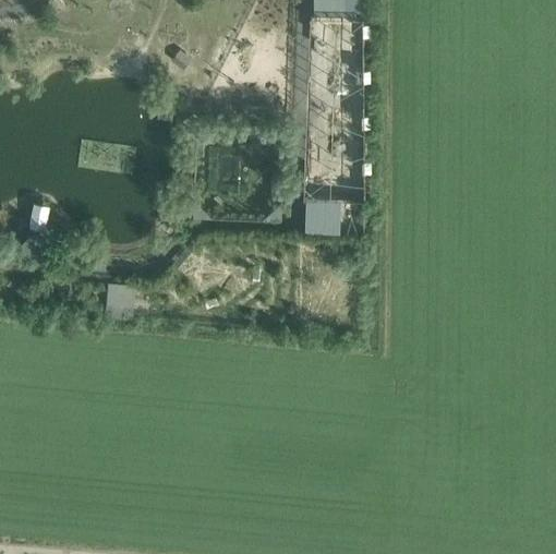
[(314,0),(314,12),(340,12),(340,0),(314,0)]
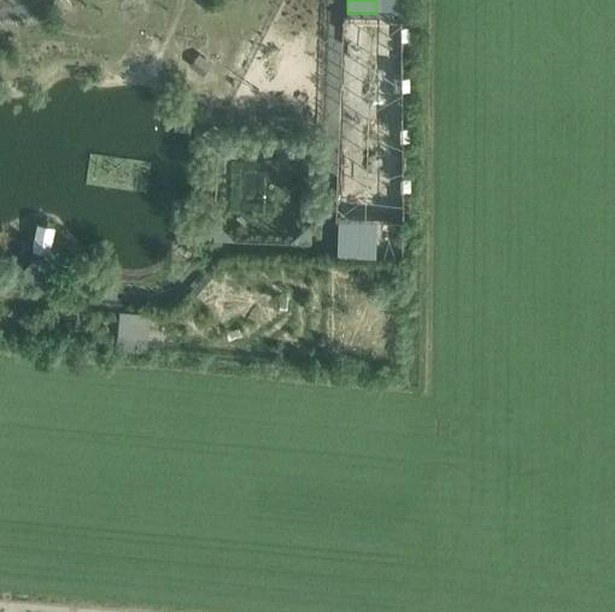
[(334,202),(322,202),(322,217),(334,217),(334,202)]
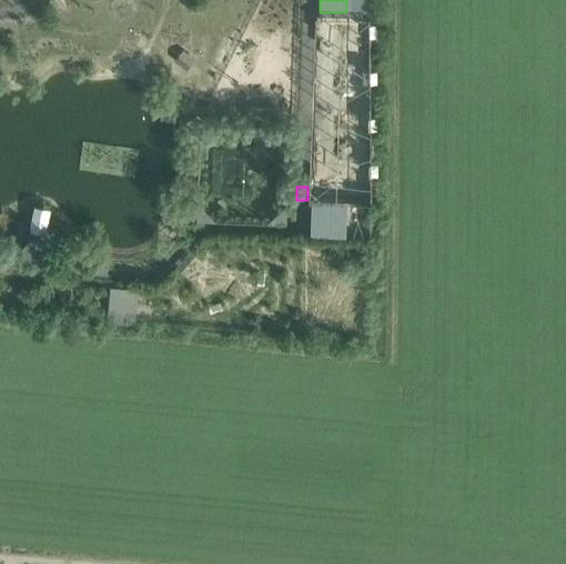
[(347,202),(311,201),(310,238),(346,238),(347,202)]
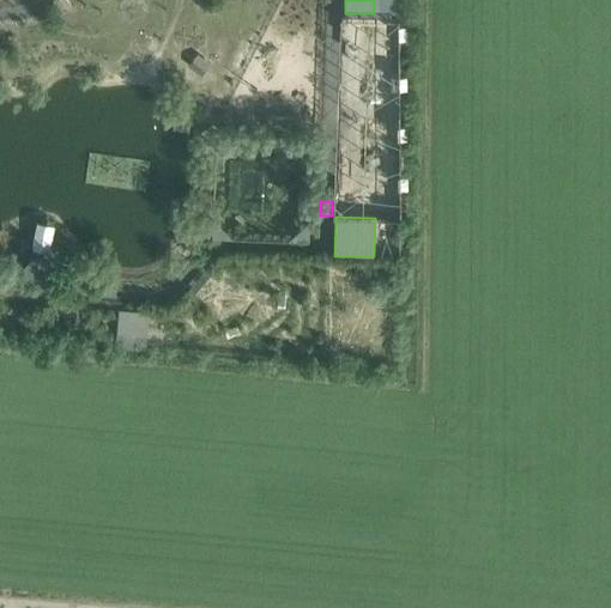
[(36,224),(30,253),(49,256),(55,228),(36,224)]
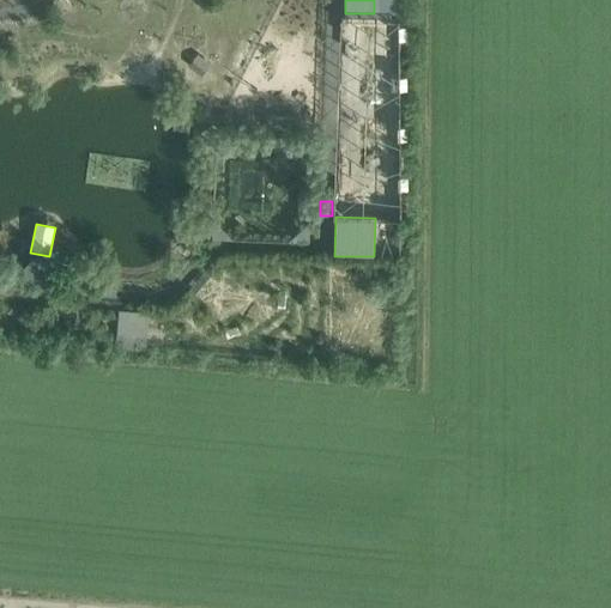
[(31,260),(23,269),(26,281),(38,284),(47,274),(43,262),(31,260)]
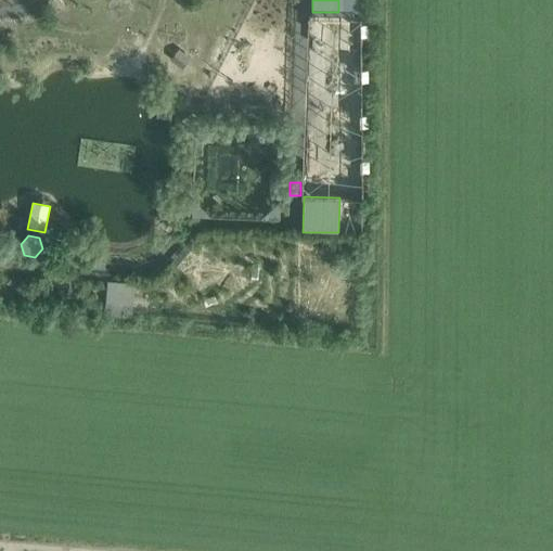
[(175,268),(191,252),(185,247),(169,264),(170,265),(175,268)]
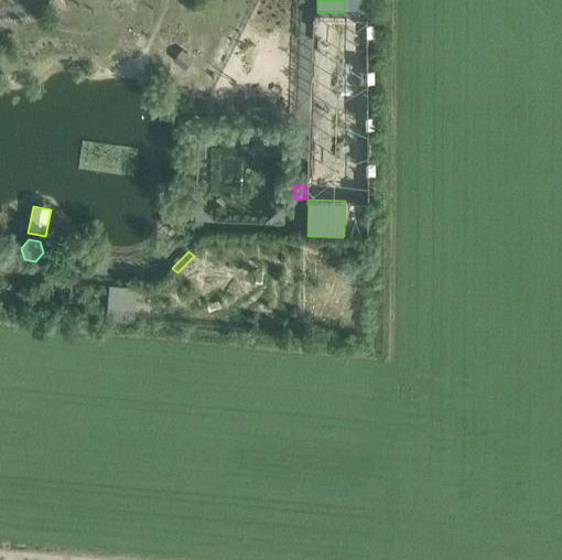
[(108,287),(106,322),(133,323),(133,319),(136,294),(136,290),(129,289),(108,287)]
